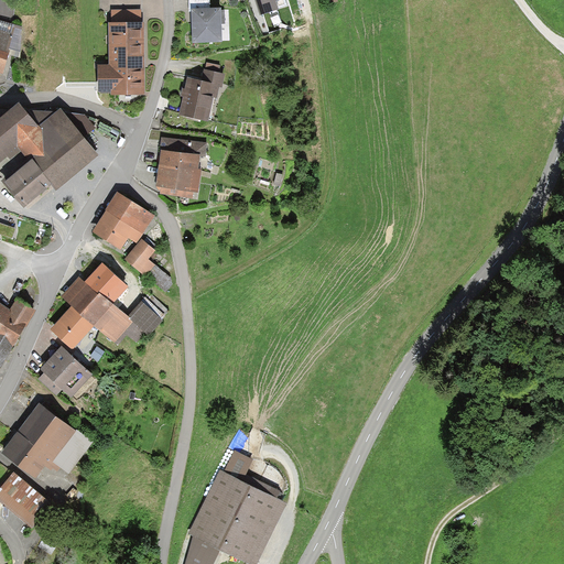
[(14,0),(0,0),(0,21),(14,25),(14,0)]
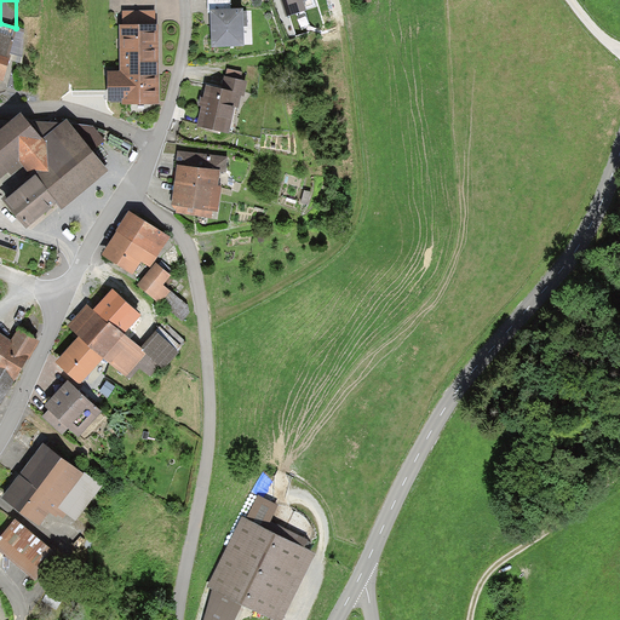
[(230,0),(207,0),(208,13),(210,13),(211,49),(244,47),(244,9),(230,10),(230,0)]
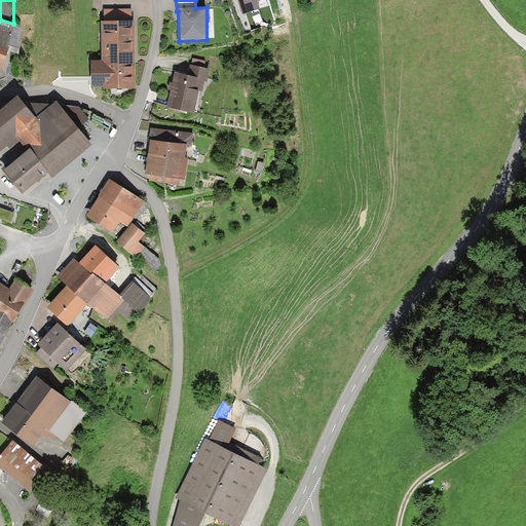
[(237,0),(242,12),(259,7),(257,1),(258,0),(237,0)]
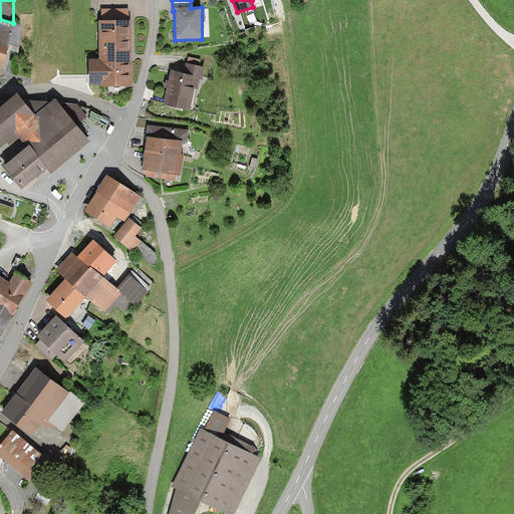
[(0,67),(2,68),(8,50),(18,53),(18,48),(21,26),(13,23),(0,19),(0,67)]
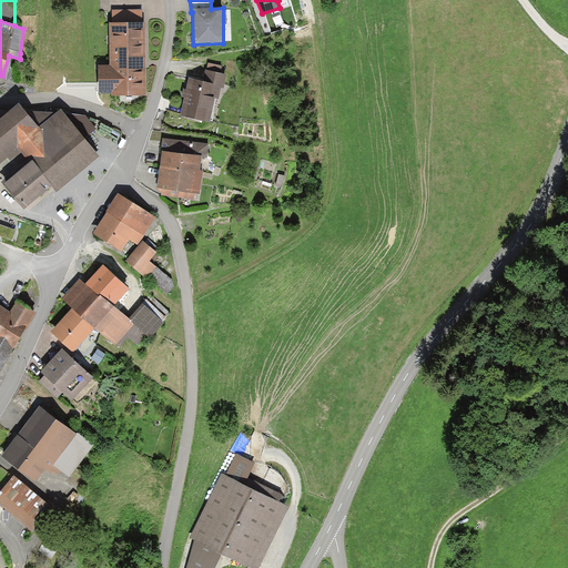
[(145,95),(145,22),(109,22),(109,69),(99,69),(99,90),(99,92),(113,92),(113,95),(145,95)]
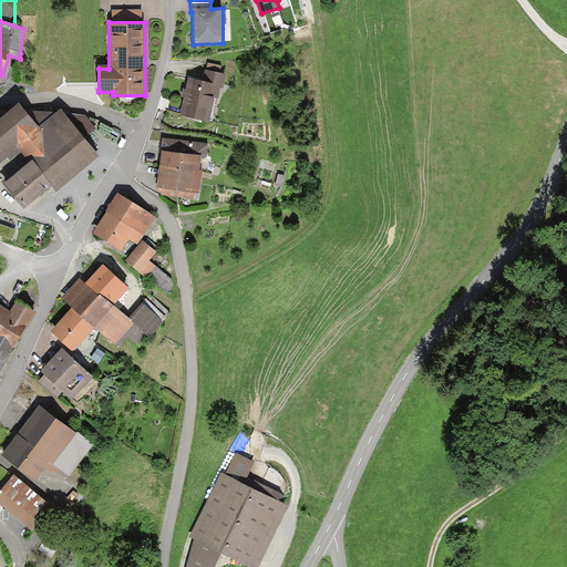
[(99,90),(99,69),(66,69),(66,90),(99,90)]
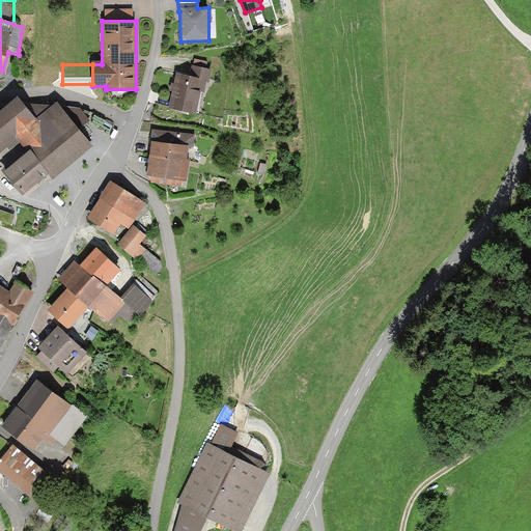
[(177,75),(168,110),(195,115),(201,92),(204,93),(207,84),(210,84),(213,70),(198,67),(196,79),(177,75)]
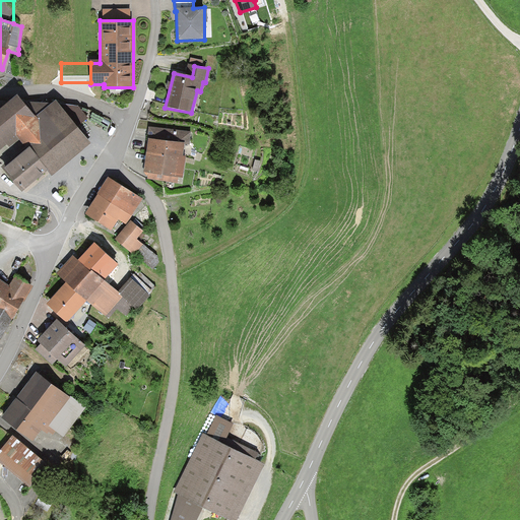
[(52,176),(91,144),(77,127),(60,105),(56,101),(53,103),(22,102),(17,95),(3,108),(0,107),(0,151),(8,145),(9,146),(18,138),(25,146),(27,145),(49,172),(52,176)]
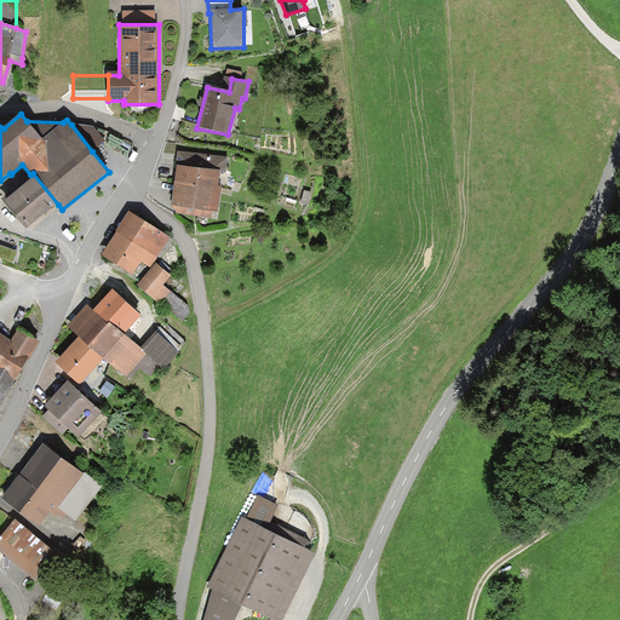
[(92,151),(105,142),(93,126),(72,125),(92,151)]
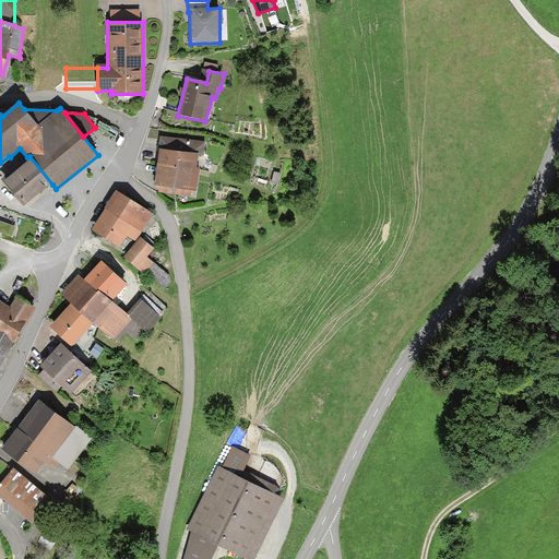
[(197,169),(199,155),(204,156),(206,142),(161,137),(157,165),(197,169)]
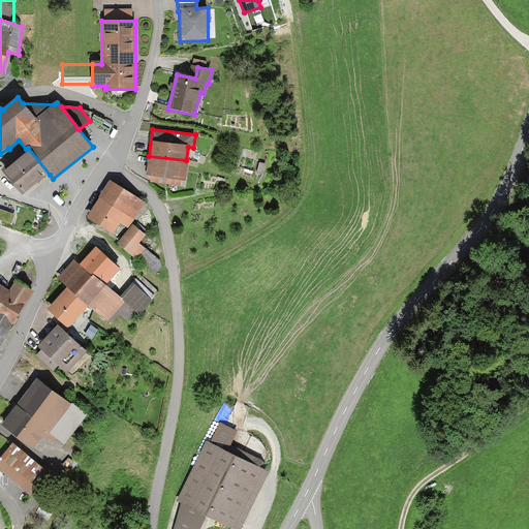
[(50,175),(28,148),(26,149),(1,169),(23,196),(50,175)]
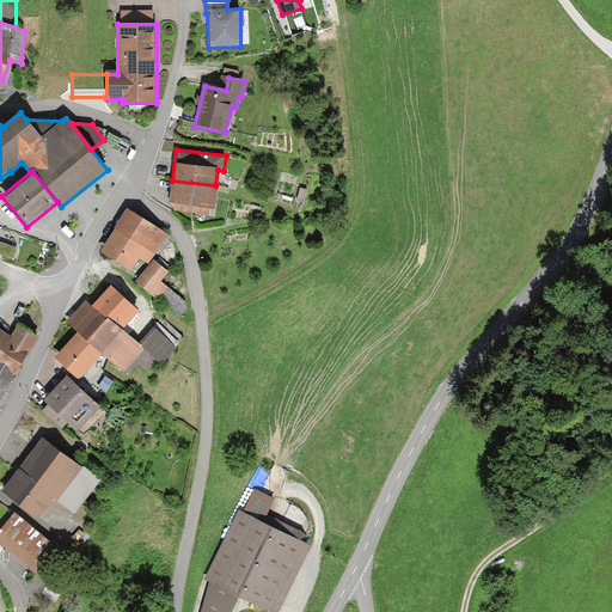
[(215,185),(172,181),(169,203),(175,204),(173,210),(209,215),(209,209),(215,209),(218,187),(215,185)]
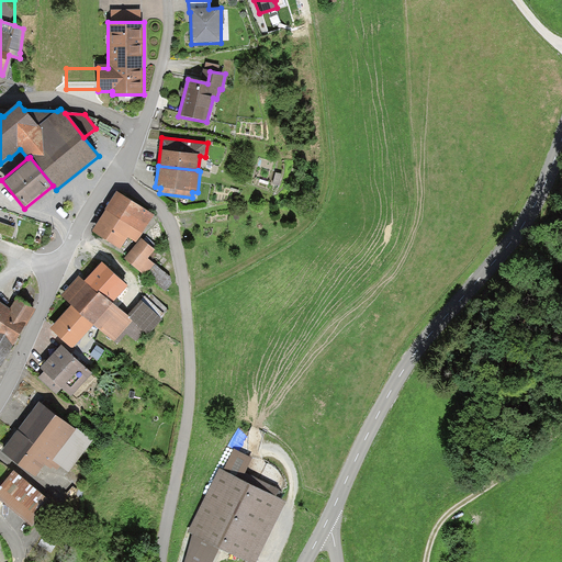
[(130,238),(136,244),(155,215),(117,192),(92,232),(122,250),(130,238)]
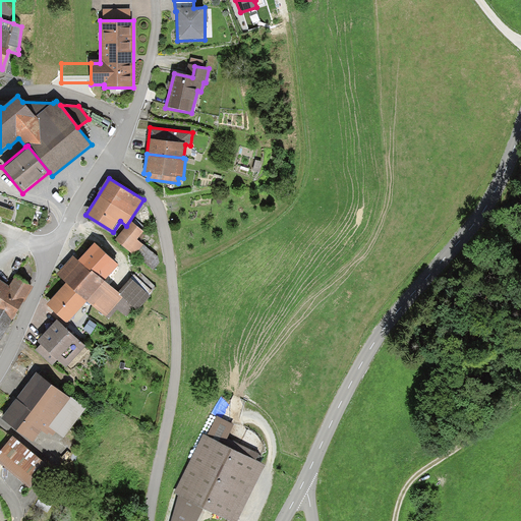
[(145,232),(131,222),(116,240),(135,255),(143,246),(137,241),(145,232)]
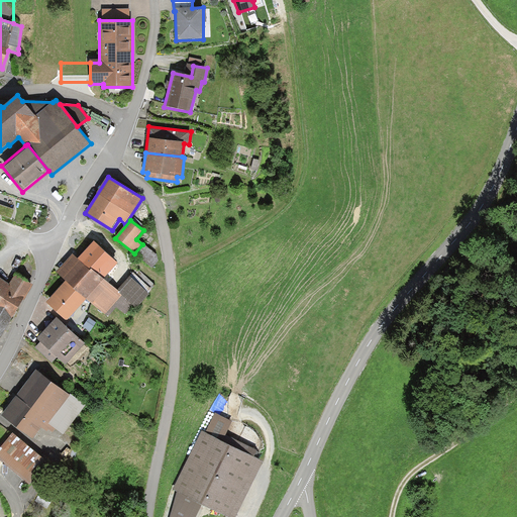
[(74,253),(56,274),(66,283),(86,301),(89,304),(91,303),(109,317),(117,308),(125,314),(132,305),(136,309),(153,291),(149,287),(153,284),(137,269),(117,292),(104,280),(118,265),(94,242),(78,260),(74,253)]
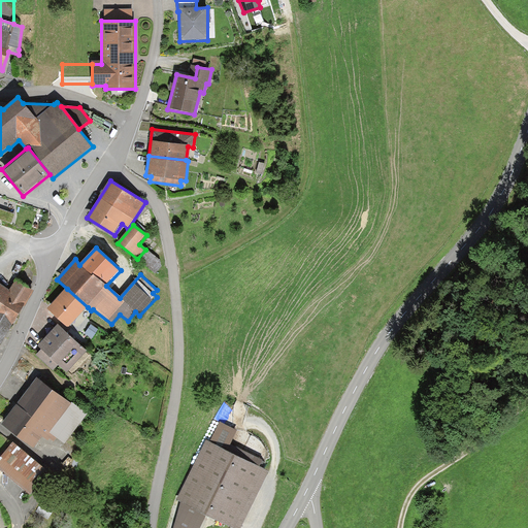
[(0,284),(0,348),(34,292),(15,279),(9,290),(0,284)]
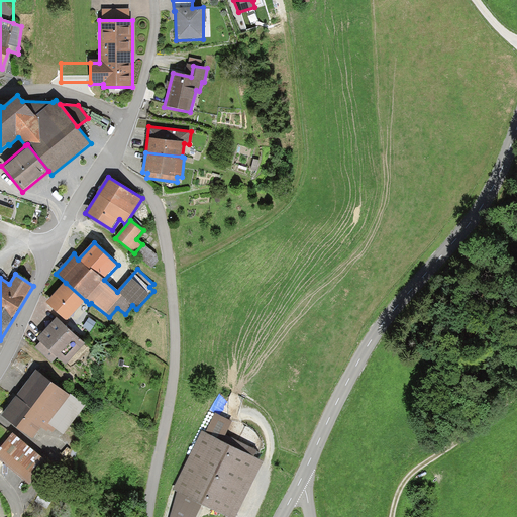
[(66,283),(46,304),(67,321),(86,301),(66,283)]
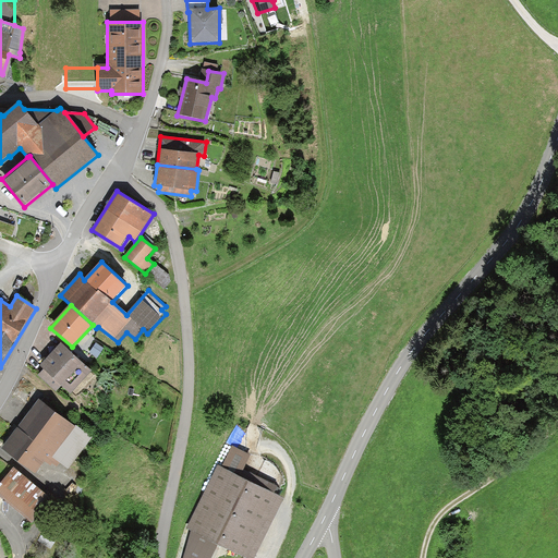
[(92,372),(61,343),(40,366),(44,370),(39,375),(57,391),(62,386),(71,395),(92,372)]
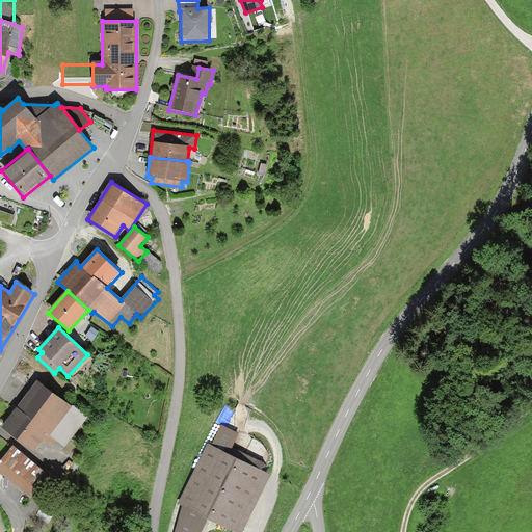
[(35,380),(0,428),(32,451),(41,439),(51,446),(55,441),(64,447),(86,417),(35,380)]
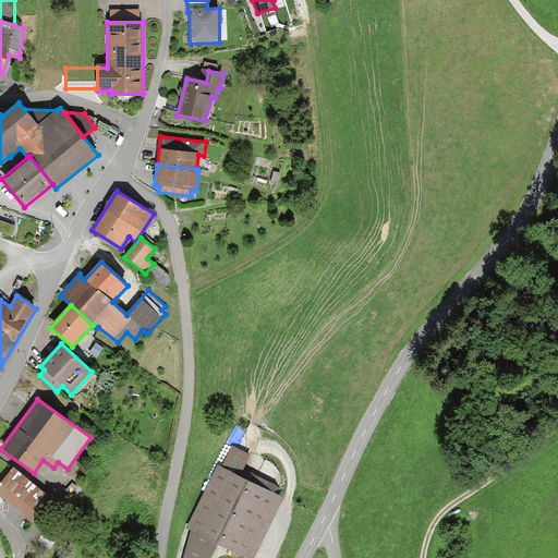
[(218,463),(186,528),(191,531),(183,557),(211,557),(218,545),(245,557),(253,557),(283,497),(273,492),(276,486),(243,470),(252,455),(232,445),(222,466),(218,463)]
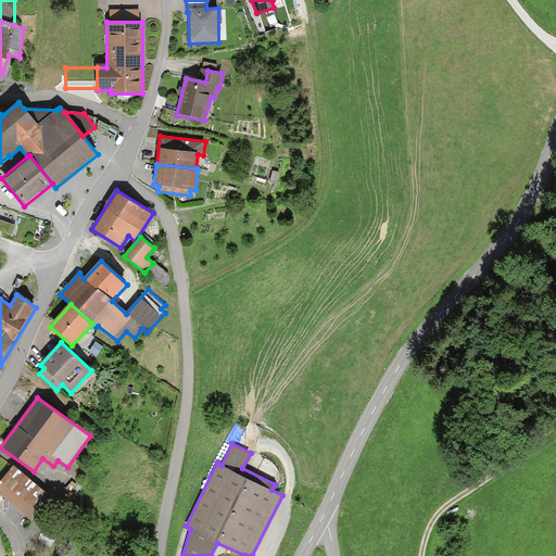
[(12,465),(0,479),(0,495),(33,521),(52,497),(12,465)]
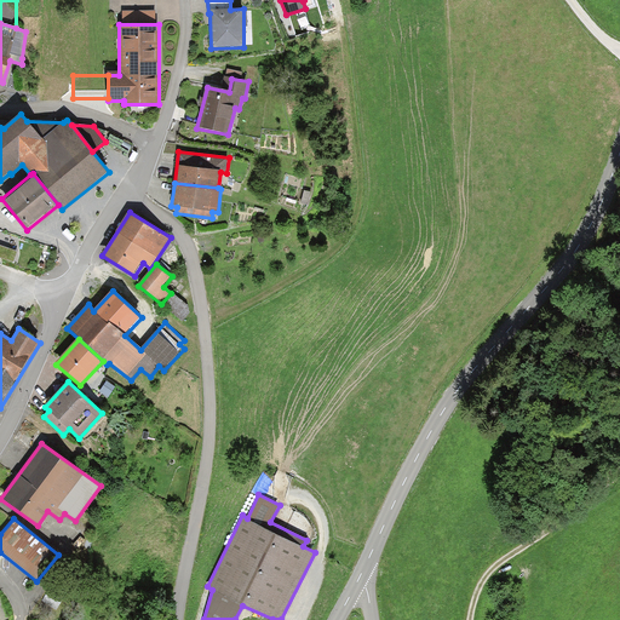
[(42,601),(57,610),(74,583),(58,573),(42,601)]
